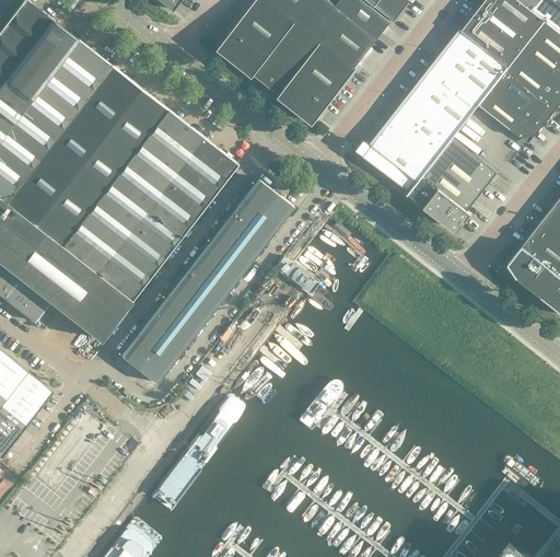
[(155,0),(172,12),(181,0),(155,0)]
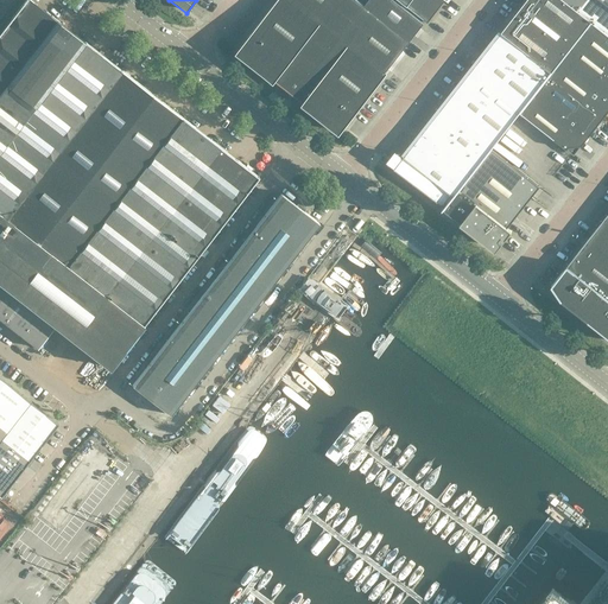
[(296,97),(366,10),(354,0),(280,0),(254,35),(253,35),(238,53),(279,86),(290,91),(291,91),(293,93),(292,94),(296,97)]
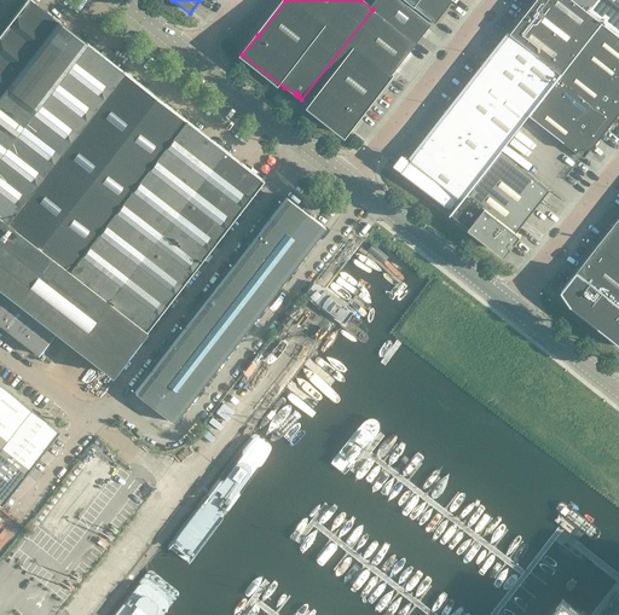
[(456,0),(401,0),(435,27),(456,0)]
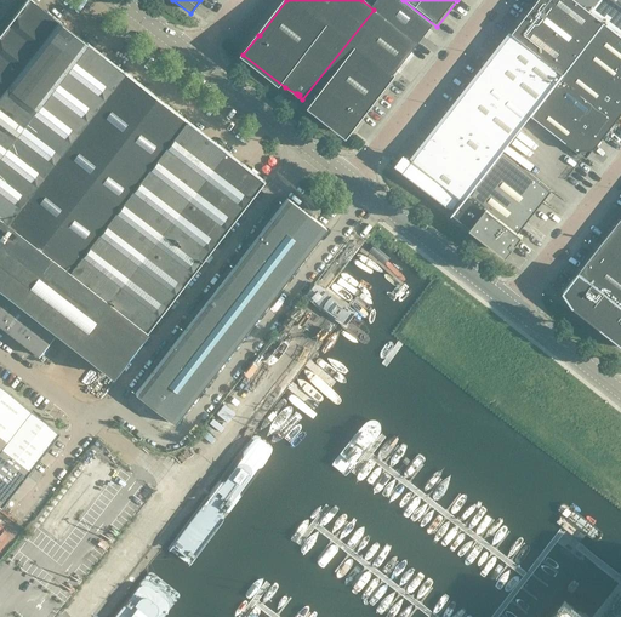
[(604,26),(571,0),(540,0),(540,3),(591,43),(604,26)]
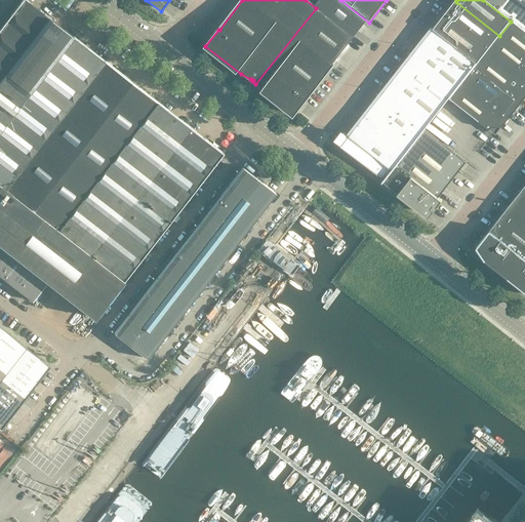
[(524,0),(483,0),(511,22),(524,32),(524,0)]
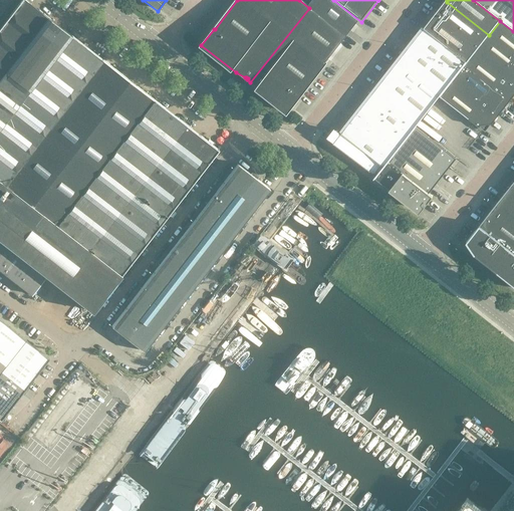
[(0,132),(72,39),(23,1),(0,30),(0,132)]
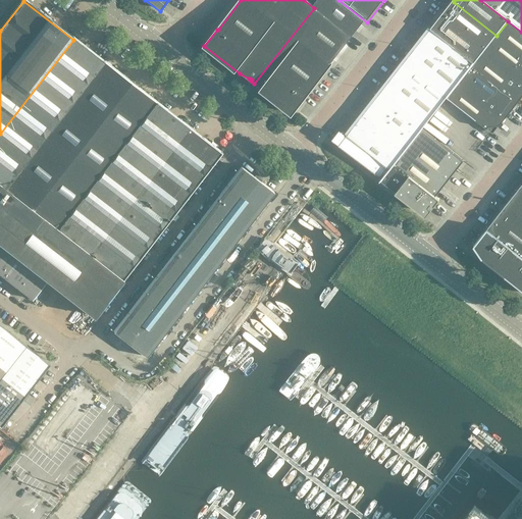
[(497,36),(454,2),(442,16),(485,50),(496,37),(497,36)]
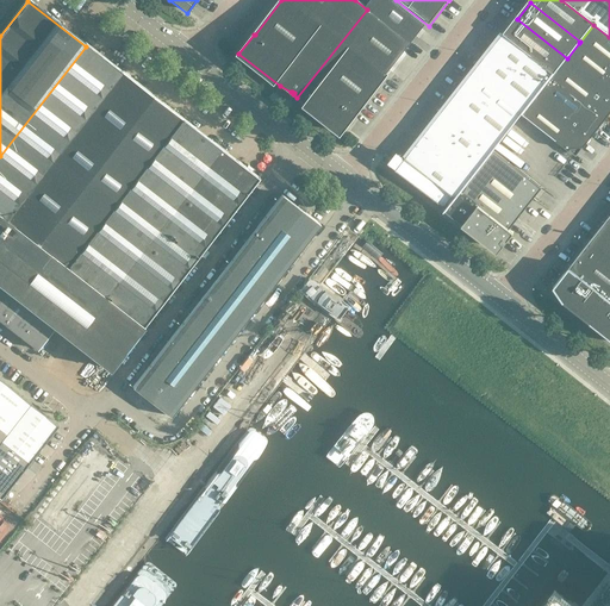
[(386,77),(411,44),(367,10),(297,98),(302,104),(343,136),(359,116),(388,79),(386,77)]
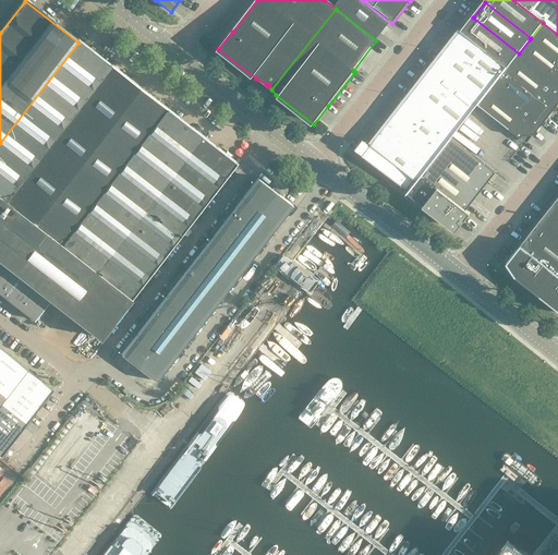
[(519,53),(473,17),(460,33),(507,69),(517,56),(519,53)]
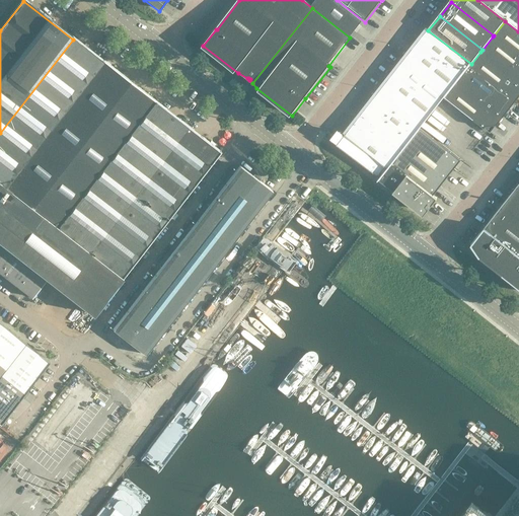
[(505,21),(494,35),(493,37),(518,57),(518,31),(505,21)]
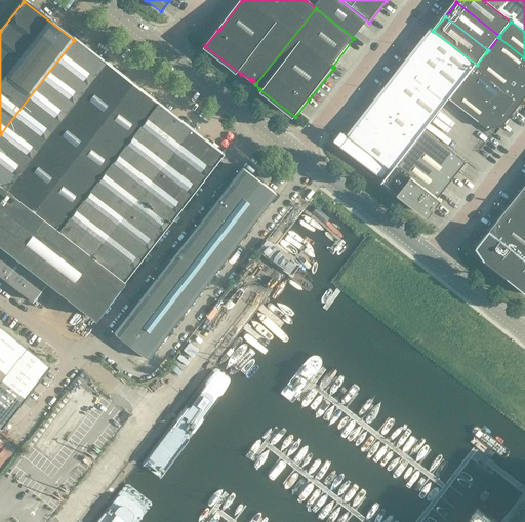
[(477,65),(433,31),(421,46),(465,80),(474,69),(477,65)]
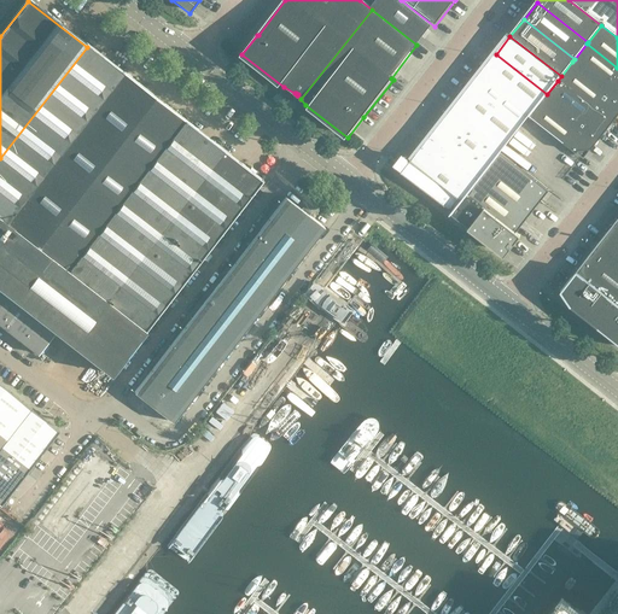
[(617,68),(587,44),(575,59),(572,62),(617,98),(617,68)]
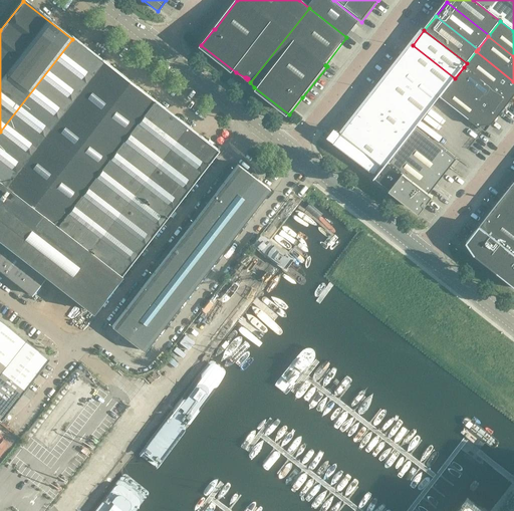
[(0,194),(6,188),(102,62),(72,39),(0,132),(0,194)]
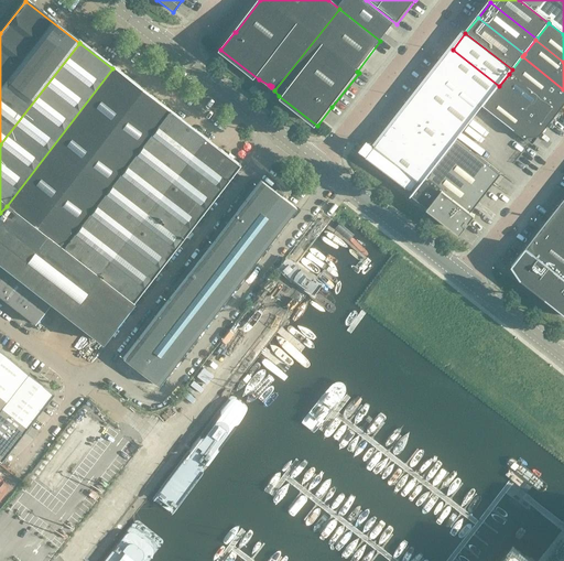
[(499,86),(453,50),(441,65),(487,101),(496,90),(499,86)]
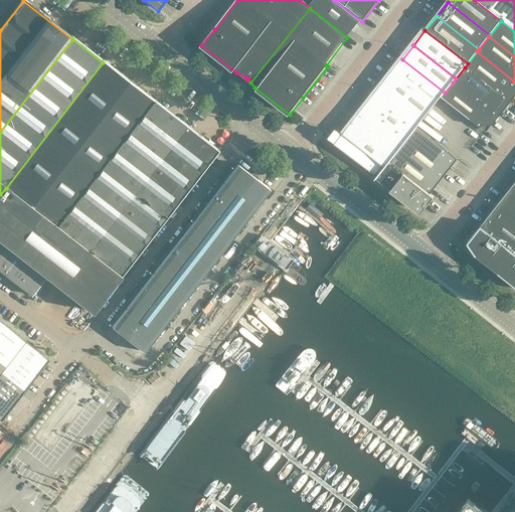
[(514,81),(477,51),(468,63),(465,67),(511,103),(514,97),(514,81)]
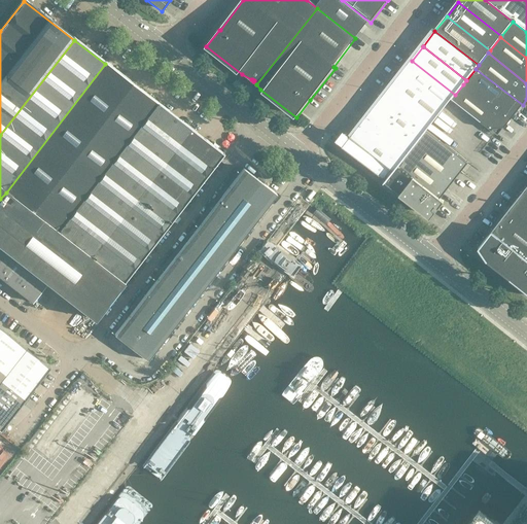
[(455,95),(412,61),(400,75),(444,109),(451,100),(455,95)]
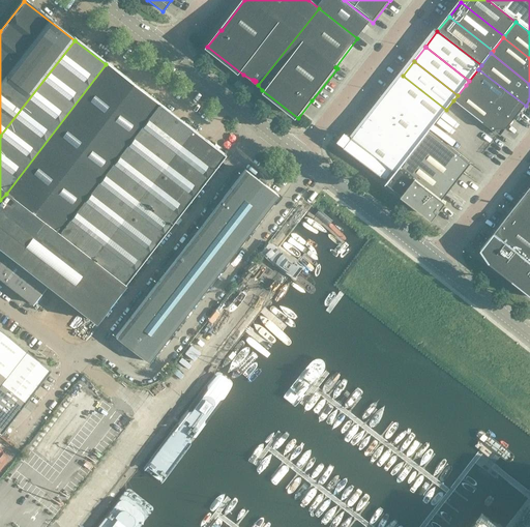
[(59,235),(159,106),(106,64),(6,194),(59,235)]
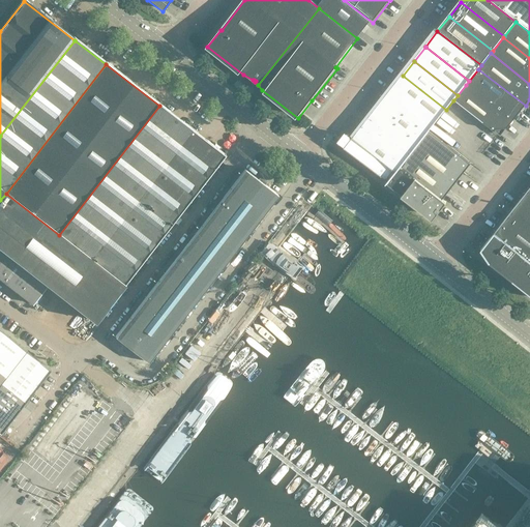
[(466,85),(513,122),(526,106),(478,69),(469,81),(466,85)]
